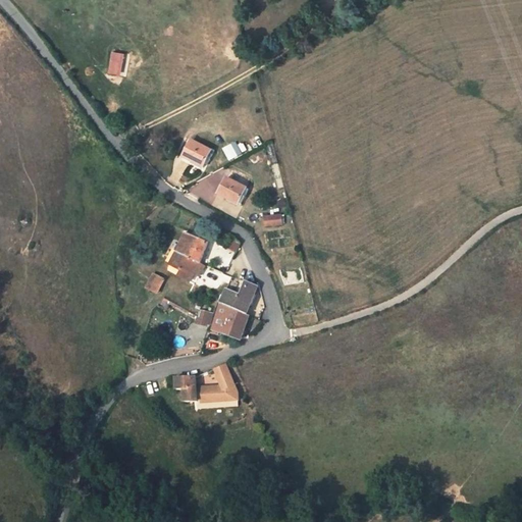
[(123,55),(112,53),(109,74),(120,76),(123,55)]
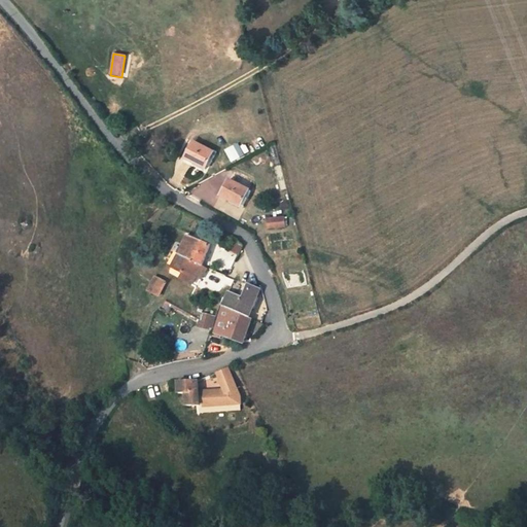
[(224,149),(231,162),(245,154),(239,142),(224,149)]
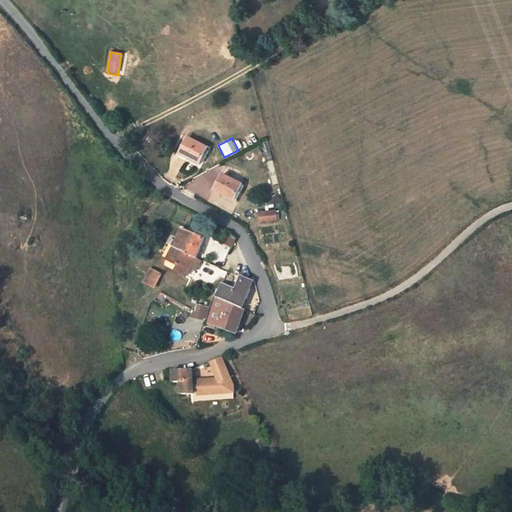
[(202,149),(182,139),(174,154),(195,164),(202,149)]
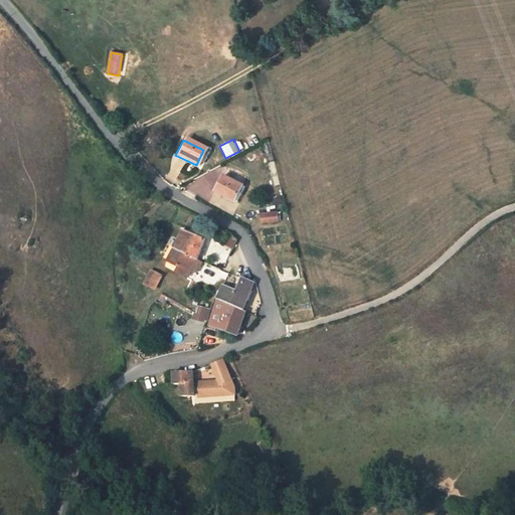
[(212,192),(233,202),(233,201),(236,203),(247,179),(226,168),(221,178),(220,177),(212,192)]
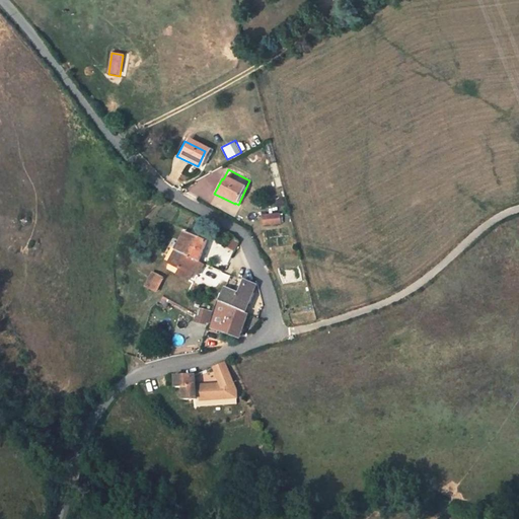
[(279,216),(262,218),(262,225),(279,224),(279,216)]
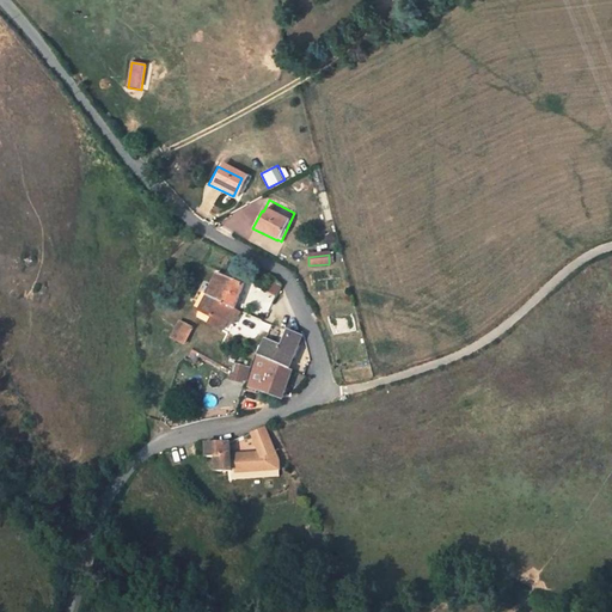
[(206,292),(196,313),(209,319),(207,325),(227,335),(234,320),(228,317),(232,308),(244,285),(215,271),(206,292)]
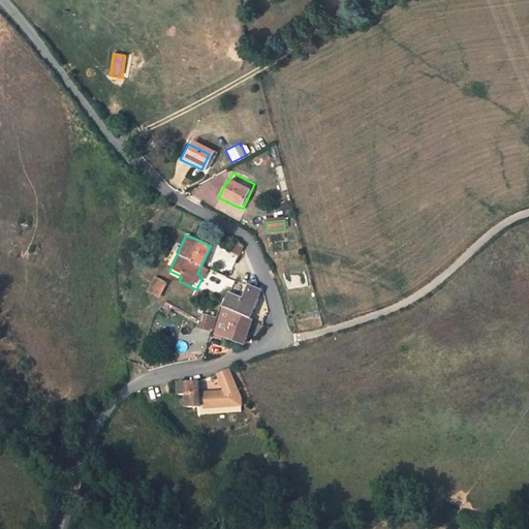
[(242,246),(232,242),(229,252),(239,255),(242,246)]
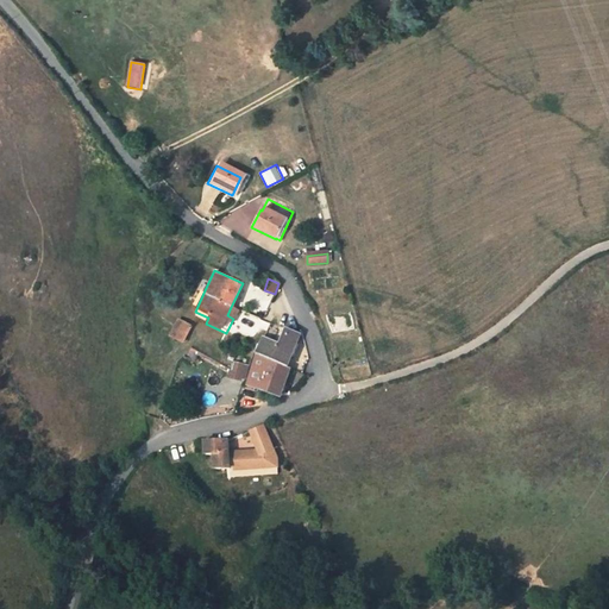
[(238,309),(231,307),(227,315),(233,319),(238,309)]
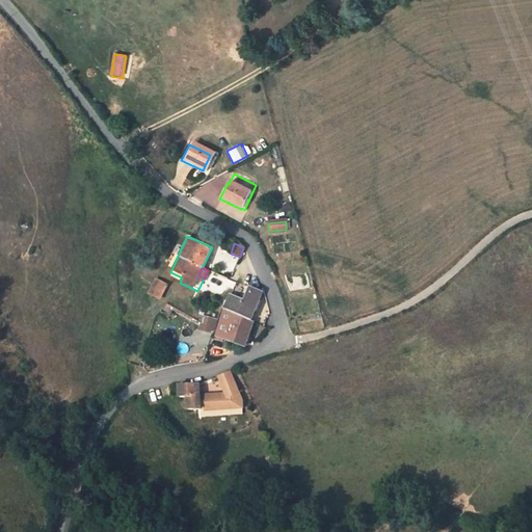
[(170,272),(168,277),(180,283),(182,277),(170,272)]
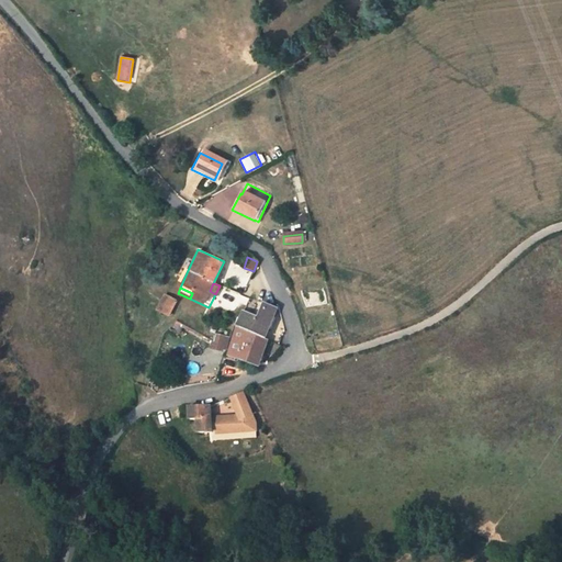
[(166,295),(158,310),(168,314),(175,300),(166,295)]
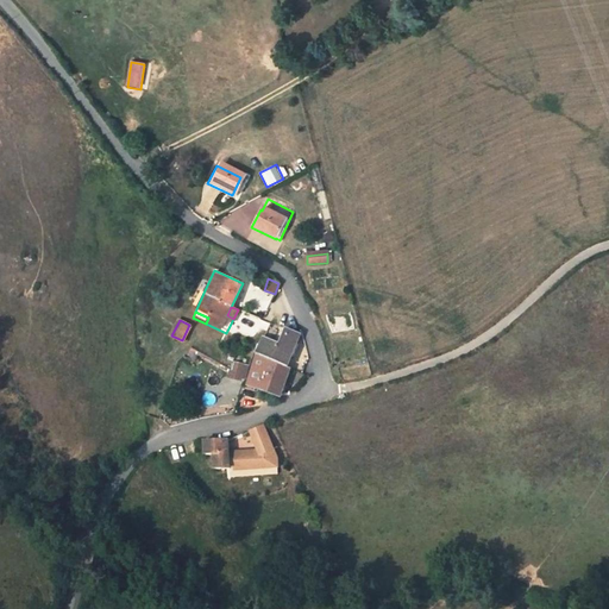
[(278,341),(265,337),(258,355),(287,366),(300,333),(284,327),(278,341)]
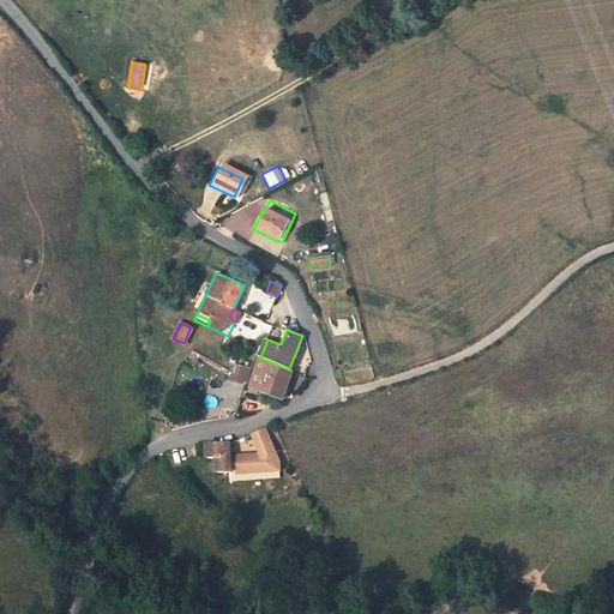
[(289,369),(260,357),(248,387),(281,399),(292,371),(289,369)]
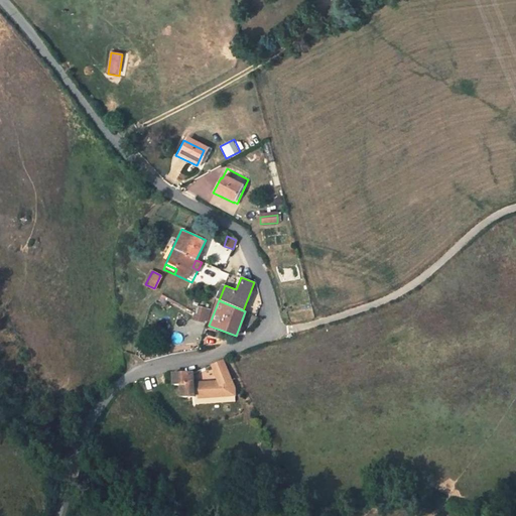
[(206,324),(211,310),(200,306),(195,319),(206,324)]
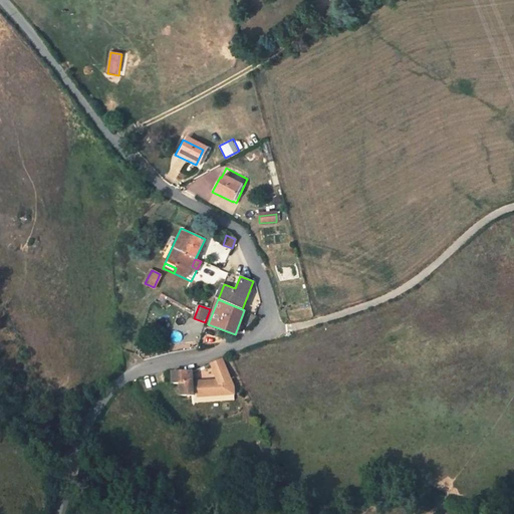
[(230,376),(223,358),(210,363),(216,379),(217,381),(230,376)]
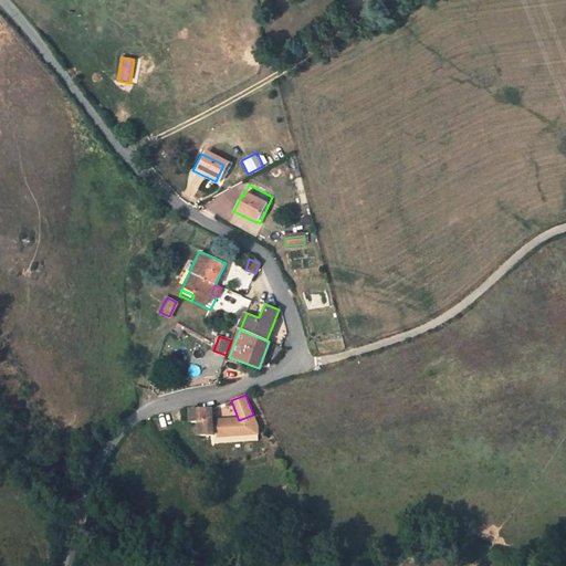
[(213,435),(212,408),(188,409),(188,425),(198,425),(198,436),(213,435)]
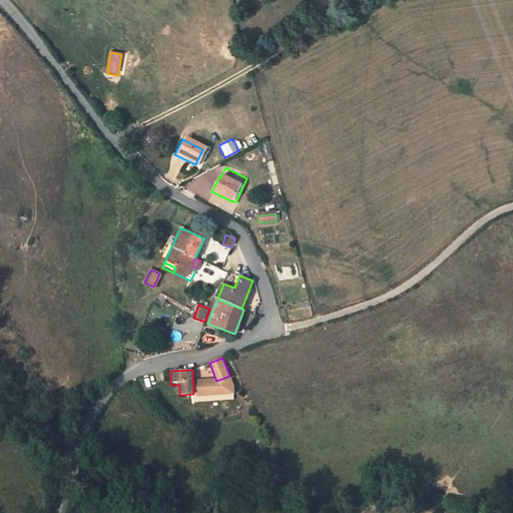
[(195,380),(196,396),(233,394),(232,383),(229,376),(216,381),(215,379),(195,380)]
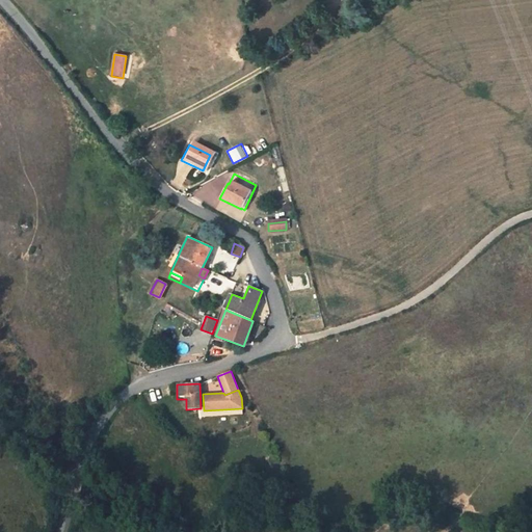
All buildings are outlined.
